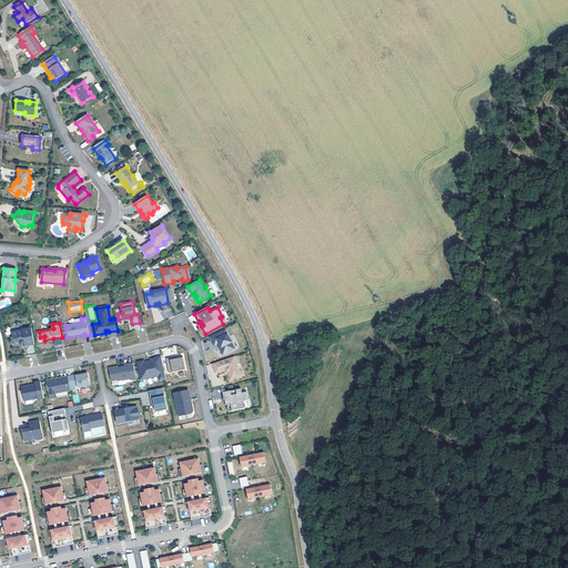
[(36,344),(32,327),(12,332),(14,345),(17,346),(20,345),(21,344),(24,343),(26,344),(26,346),(36,344)]
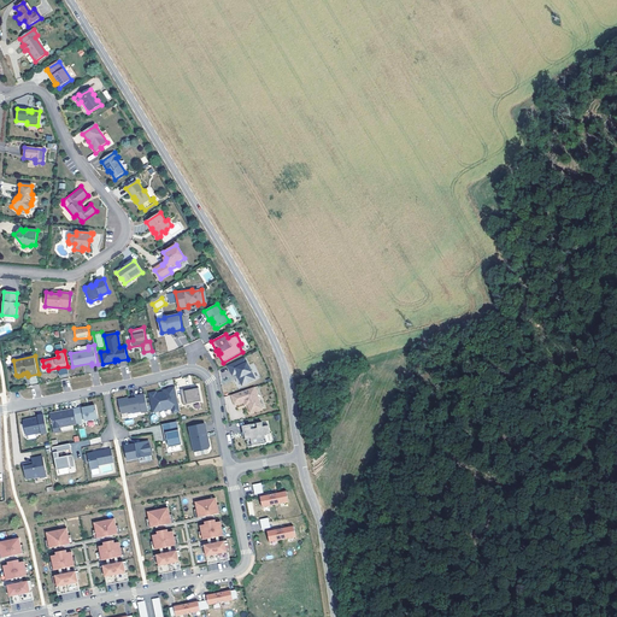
[(245,357),(228,365),(233,375),(236,374),(239,372),(240,377),(239,378),(242,386),(256,378),(245,357)]
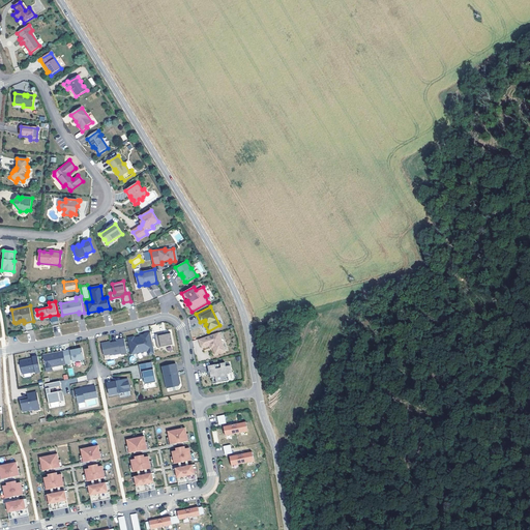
[(164,329),(154,330),(157,344),(173,341),(170,329),(164,330),(164,329)]
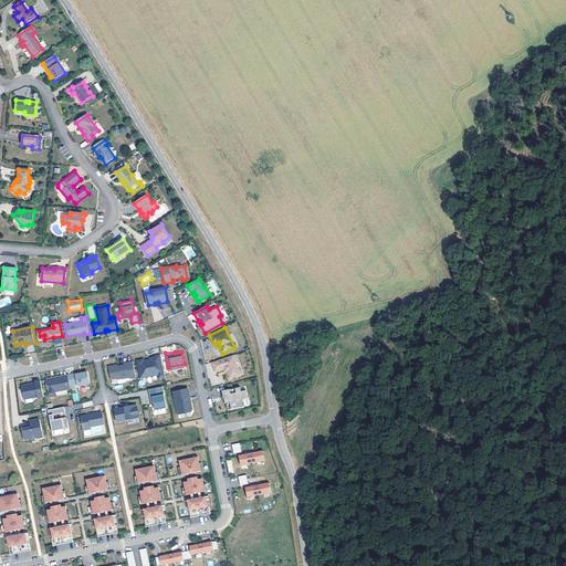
[(166,377),(161,355),(155,356),(155,357),(150,358),(150,359),(144,360),(144,359),(137,360),(140,376),(158,373),(159,378),(166,377)]
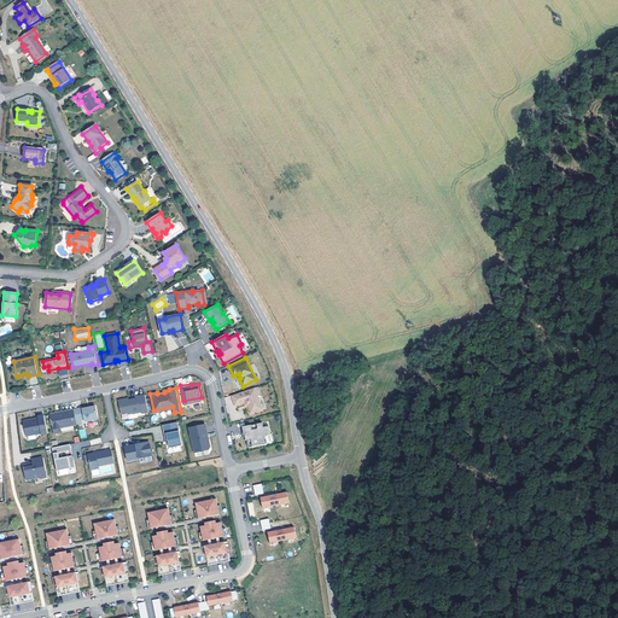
[(255,388),(232,396),(235,406),(246,402),(248,406),(249,404),(251,413),(263,409),(255,388)]
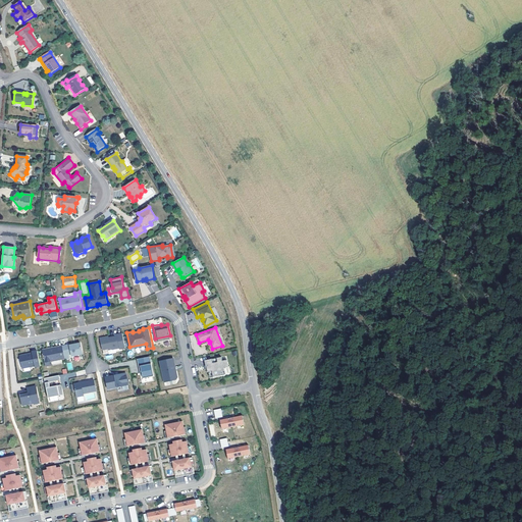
[(125,349),(122,334),(117,335),(118,336),(115,337),(109,338),(109,337),(101,338),(103,351),(111,349),(111,351),(120,349),(120,350),(125,349)]
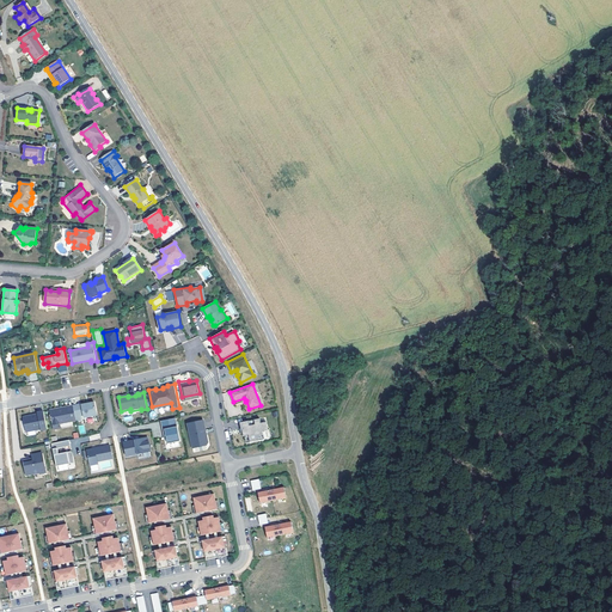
[(83,403),(73,405),(75,417),(84,415),(85,417),(97,415),(95,402),(83,404),(83,403)]
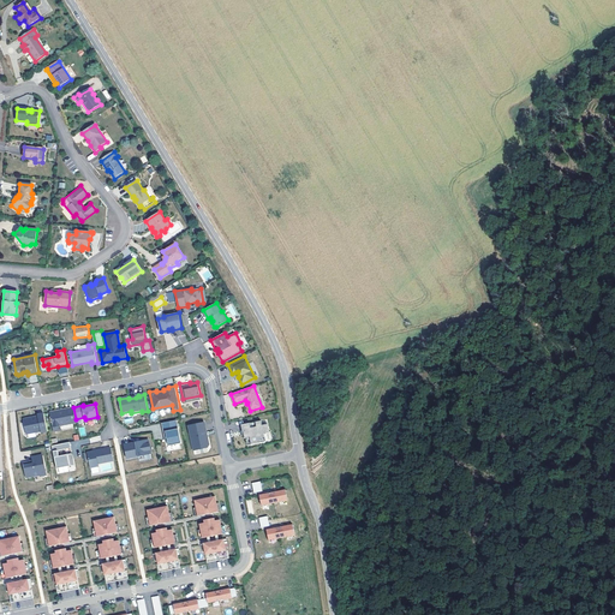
[(76,419),(73,407),(69,408),(69,410),(57,412),(57,411),(52,412),(51,413),(54,431),(61,430),(60,425),(77,423),(76,419)]
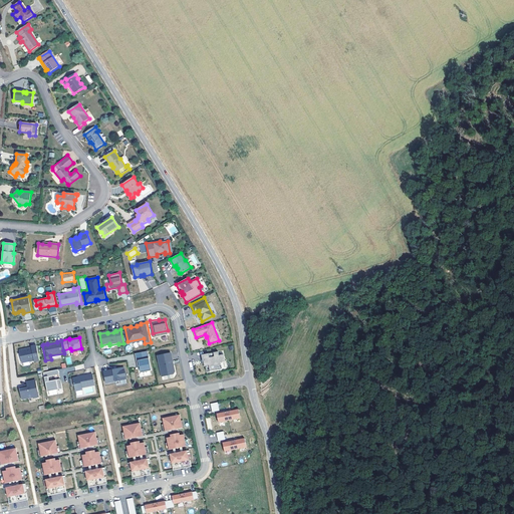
[(40,360),(37,345),(32,346),(32,347),(22,349),(20,352),(22,362),(31,360),(30,359),(34,358),(34,361),(40,360)]
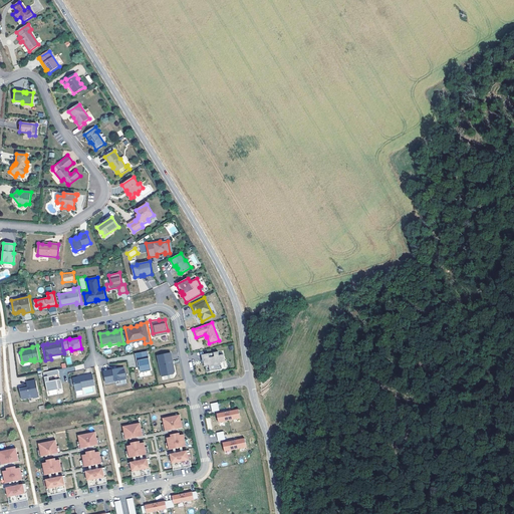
[(148,351),(136,353),(138,366),(140,366),(141,372),(152,370),(148,351)]
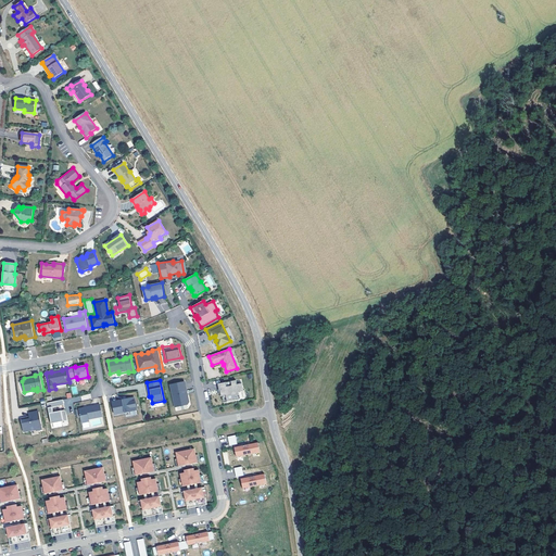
[(237,380),(219,383),(220,389),(219,389),(220,394),(222,396),(223,395),(226,395),(227,402),(240,399),(239,392),(243,391),(242,383),(237,384),(237,380)]
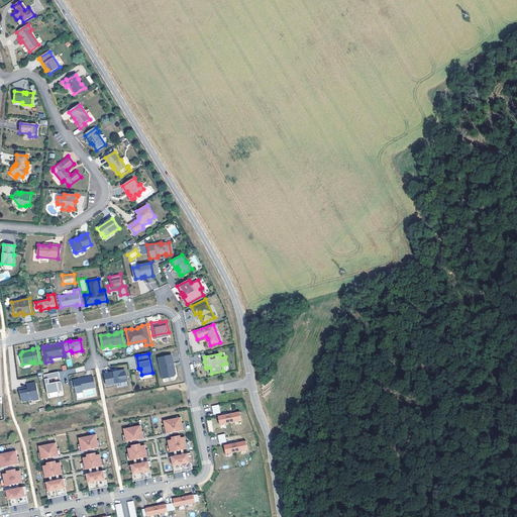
[(174,364),(172,355),(159,357),(163,379),(175,376),(176,374),(175,368),(173,367),(172,364),(174,364)]
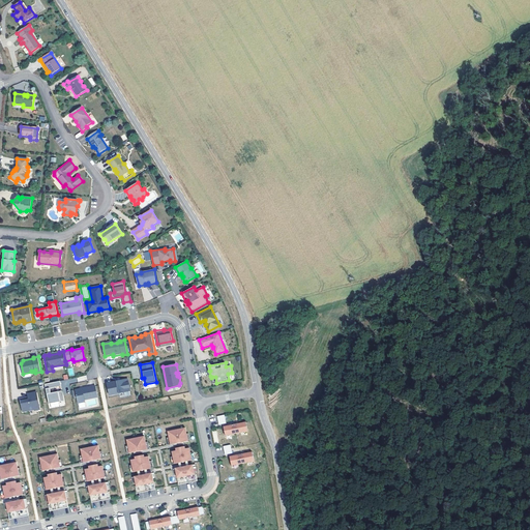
[(130,391),(128,380),(122,381),(122,382),(117,383),(117,382),(108,384),(110,395),(130,391)]
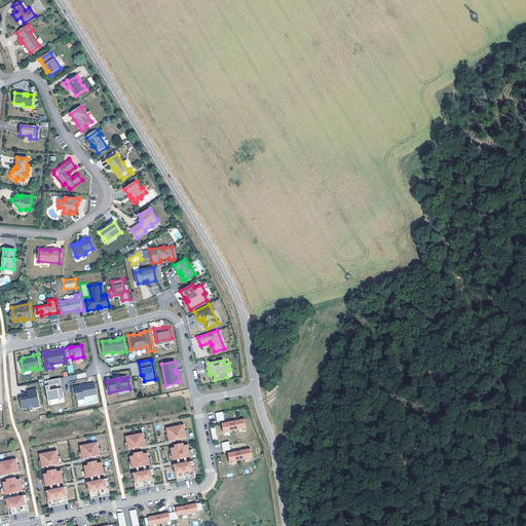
[(54,379),(44,381),(48,401),(64,398),(62,387),(50,389),(49,385),(55,384),(54,379)]
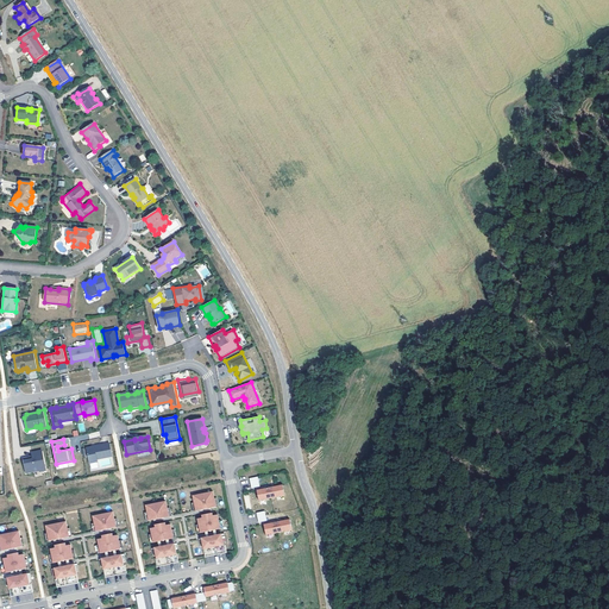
[(110,444),(87,449),(89,464),(90,464),(98,463),(98,462),(98,460),(112,457),(110,444)]
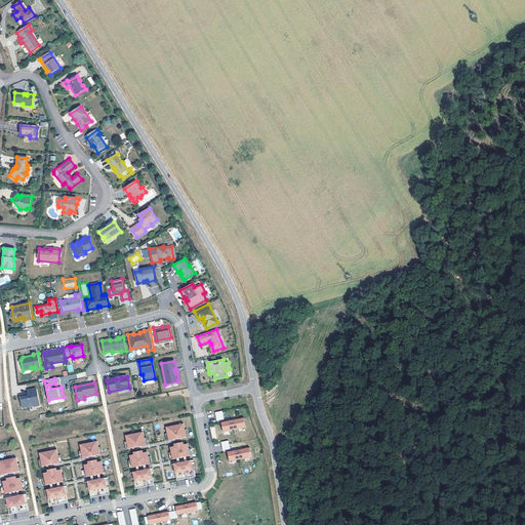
[(40,405),(37,389),(33,390),(32,389),(29,390),(30,393),(28,393),(19,395),(23,408),(34,405),(35,406),(40,405)]
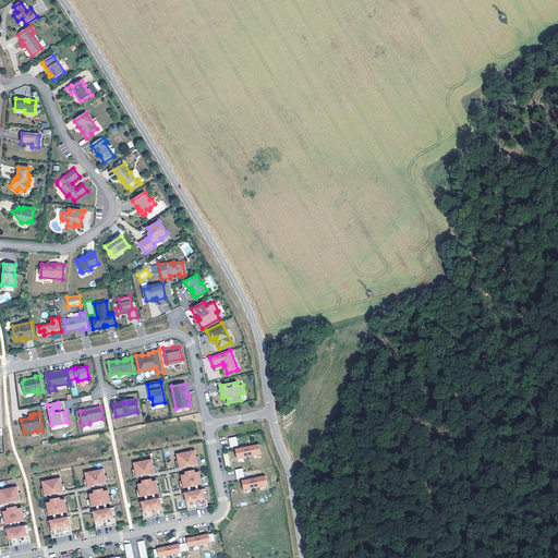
[(237,436),(229,438),(231,447),(239,445),(237,436)]
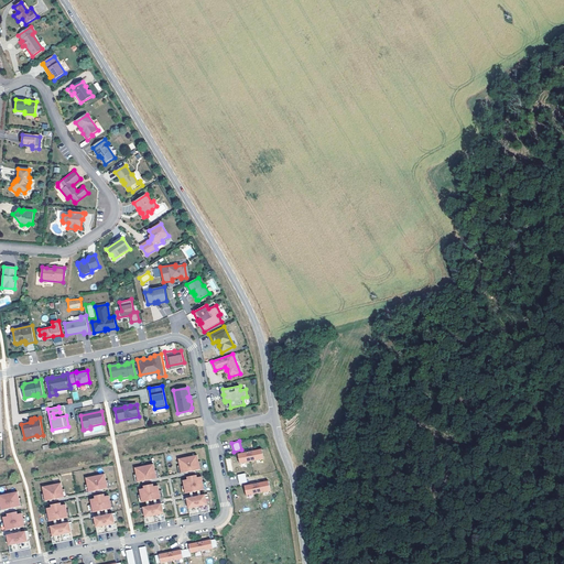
[(261,448),(237,454),(239,463),(263,458),(261,448)]
